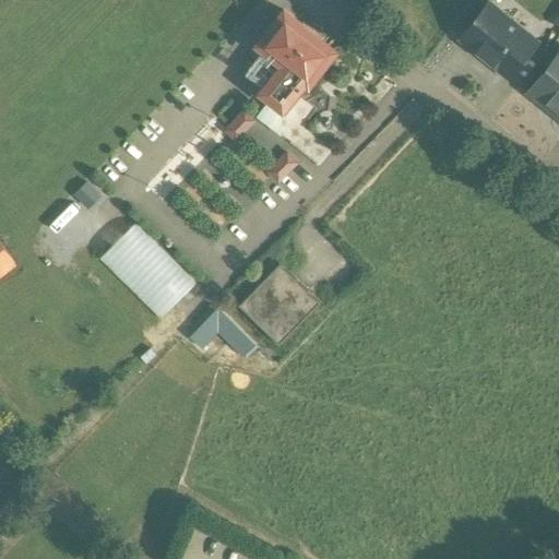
[(488,6),(462,37),(477,50),(496,27),(491,24),(499,14),(488,6)]
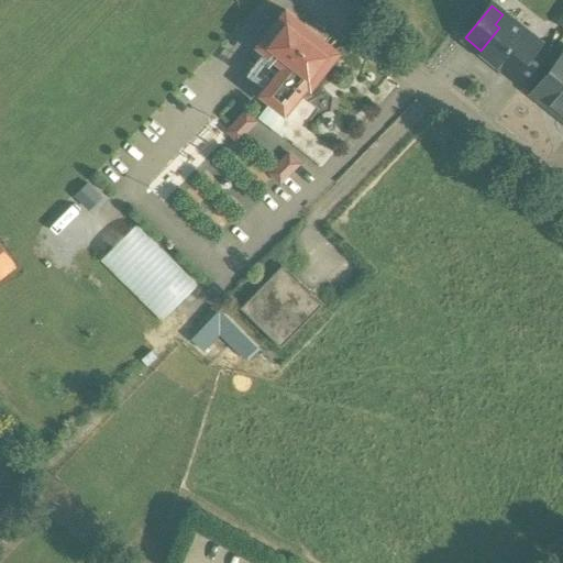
[(337,52),(286,11),(258,46),(267,53),(284,66),(275,76),(261,94),(271,101),(284,111),(285,112),(307,85),(309,86),(337,52)]
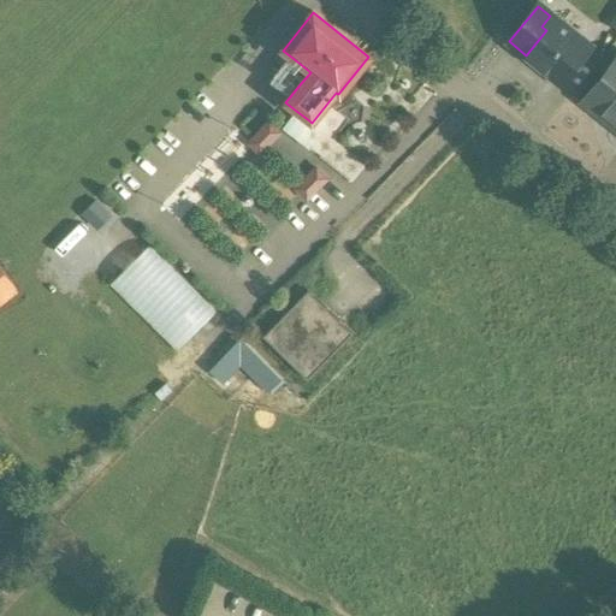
[(615,36),(615,35),(615,12),(604,27),(615,36)]
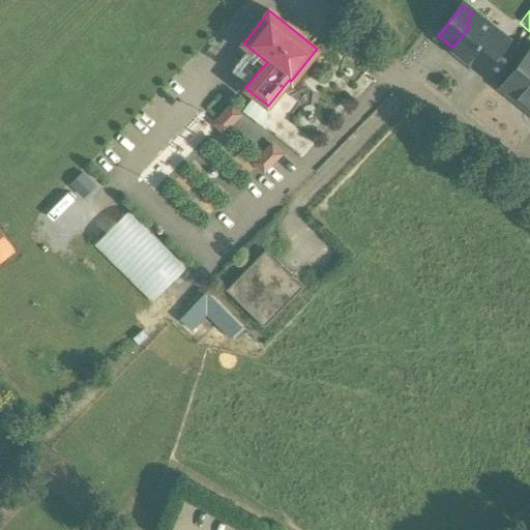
[(506,40),(473,13),(466,23),(470,26),(452,48),(481,70),(506,40)]
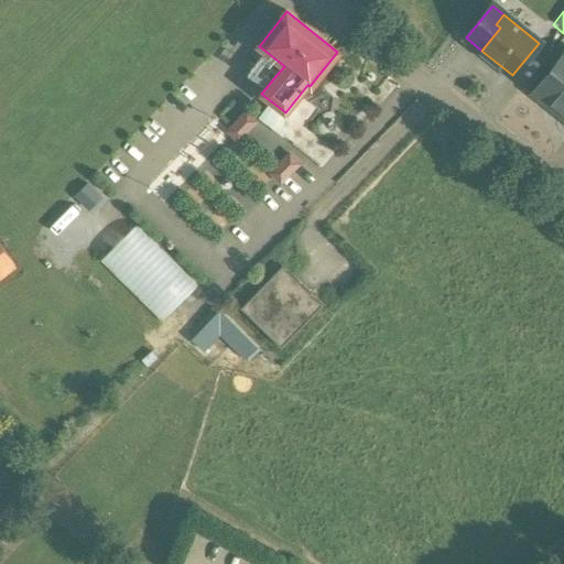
[(284,66),(268,53),(259,63),(275,76),(284,66)]
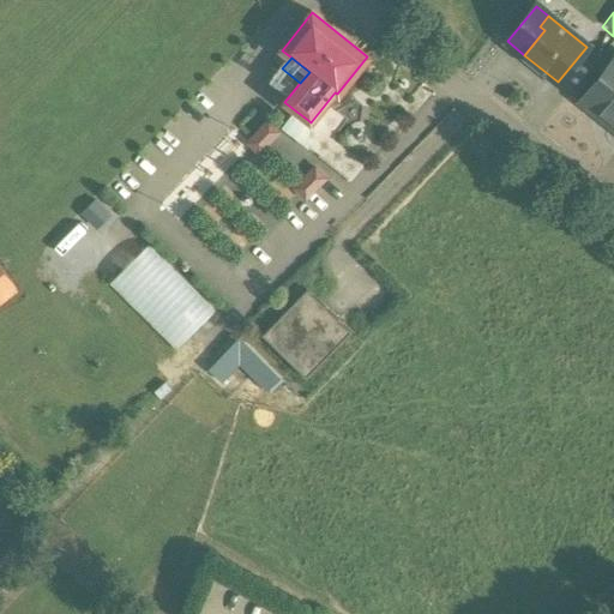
[(613,61),(583,101),(611,124),(612,121),(613,122),(613,61)]
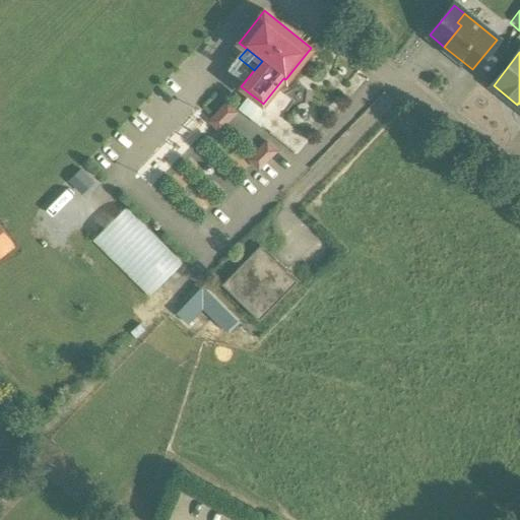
[(262,103),(250,93),(238,109),(261,127),(262,103)]
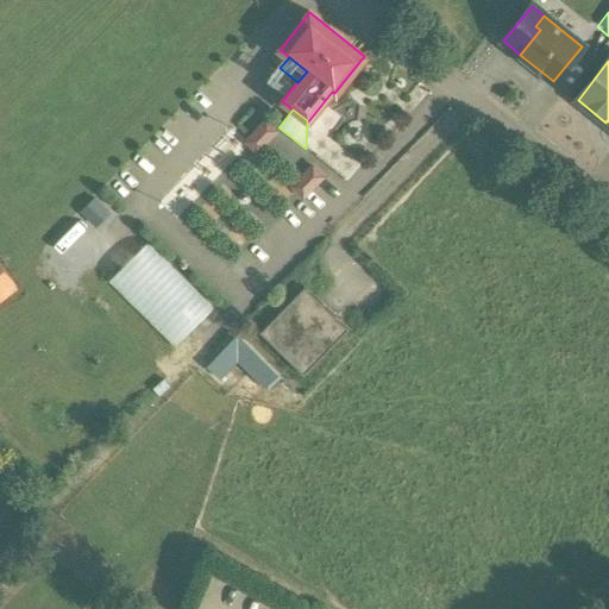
[(265,121),(245,142),(256,152),(276,131),(265,121)]
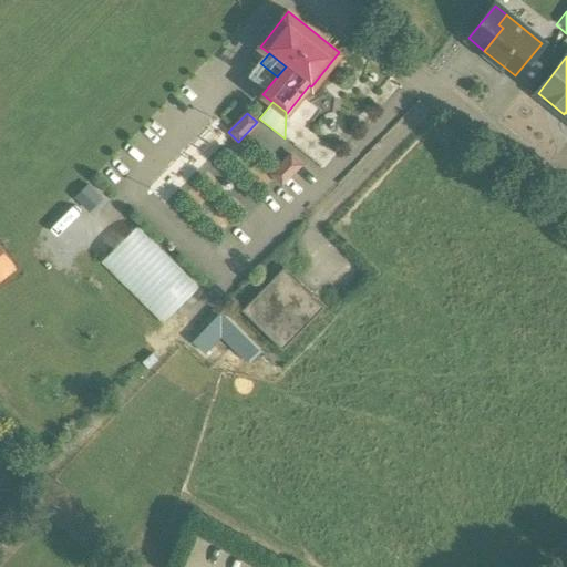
[(290,156),(271,175),(281,184),(300,165),(290,156)]
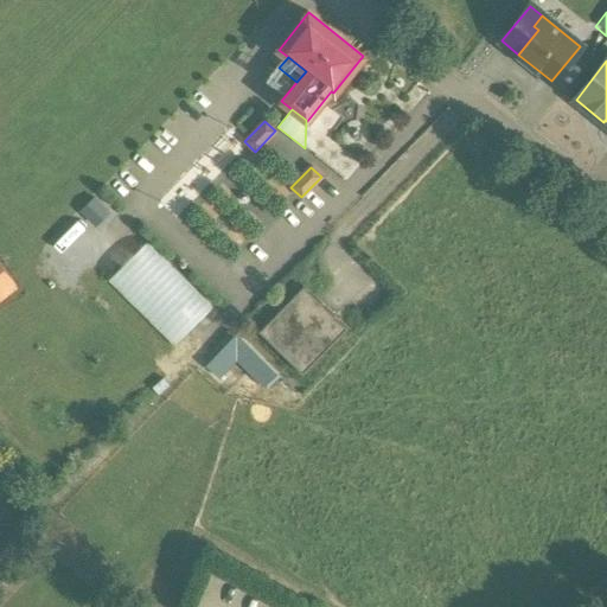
[(112,281),(174,347),(215,308),(152,243),(112,281)]
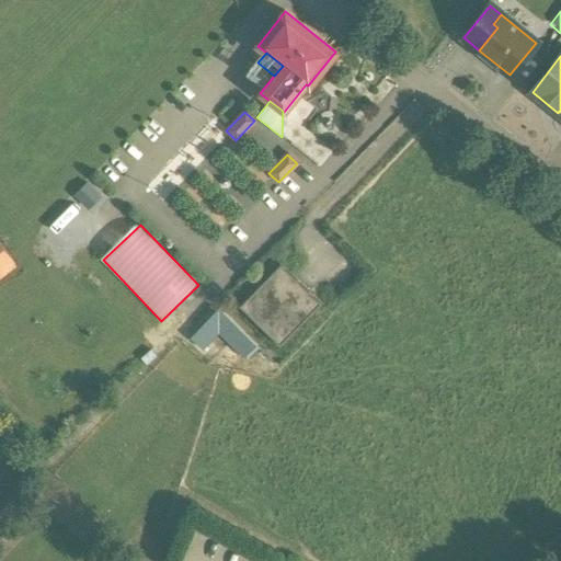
[(0,271),(13,262),(0,243),(0,271)]
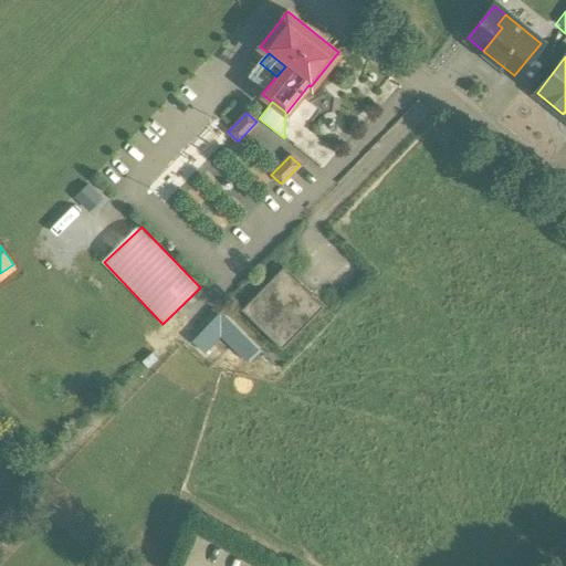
[(324,307),(282,268),(240,311),(282,350),(324,307)]
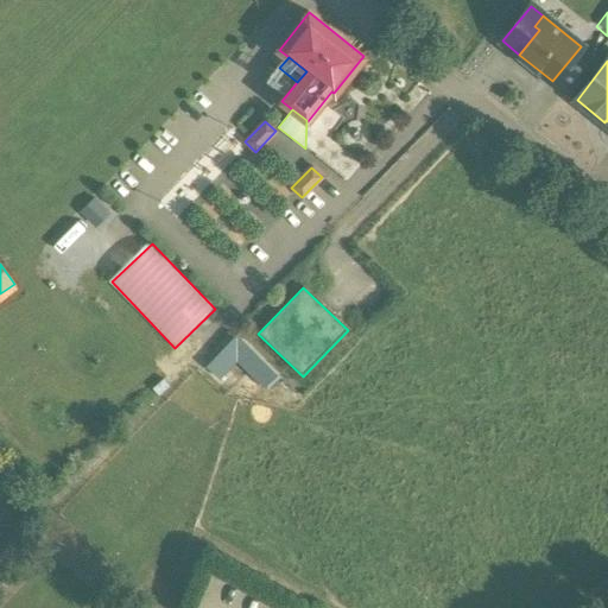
[(240,339),(213,366),(225,374),(241,359),(266,381),(274,373),(240,339)]
